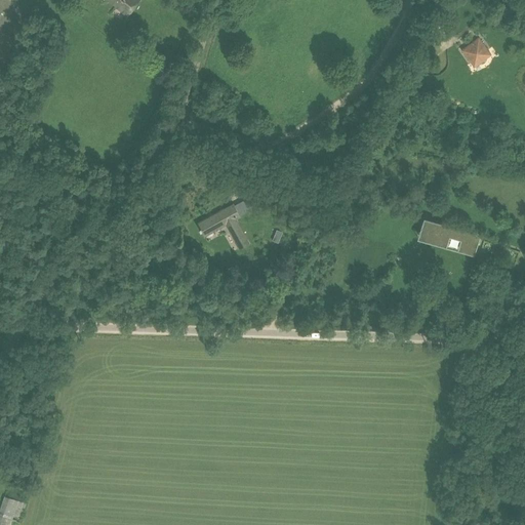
[(108,0),(127,15),(138,0),(108,0)]
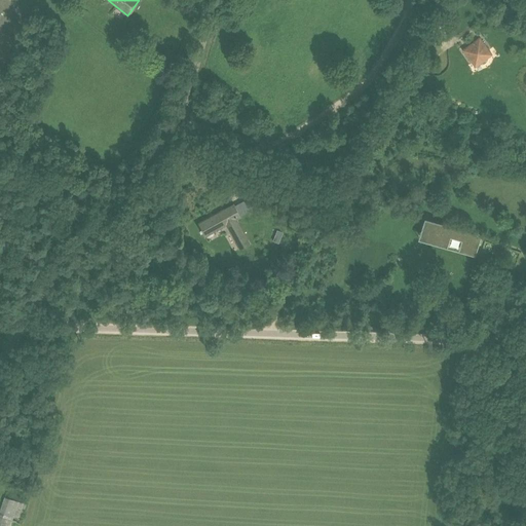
[(443,30),(449,32),(452,19),(453,13),(447,12),(446,17),(443,30)]
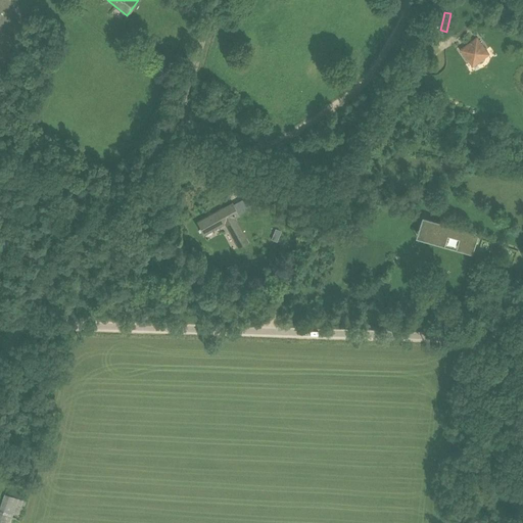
[(473,59),(477,63),(480,63),(482,62),(484,60),(485,57),(481,53),(486,49),(479,40),(476,42),(474,39),(466,45),(468,48),(462,52),(469,62),(473,59)]
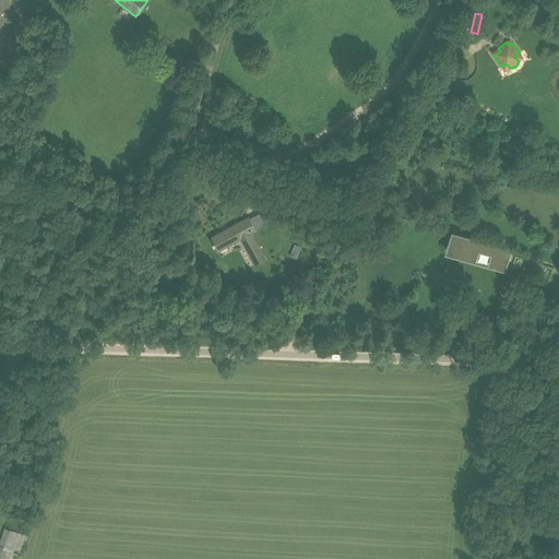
[(240,238),(254,264),(265,259),(252,233),(256,230),(256,229),(260,227),(253,214),(249,216),(210,238),(217,251),(240,238)]
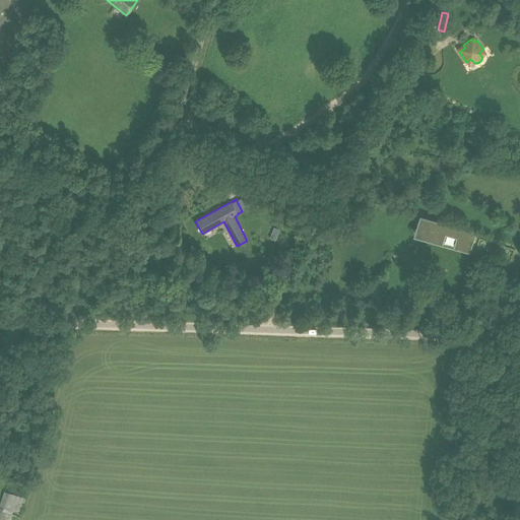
[(454,244),(470,249),(474,237),(467,235),(468,231),(440,221),(438,225),(423,220),(418,233),(443,240),(446,232),(457,236),(454,244)]
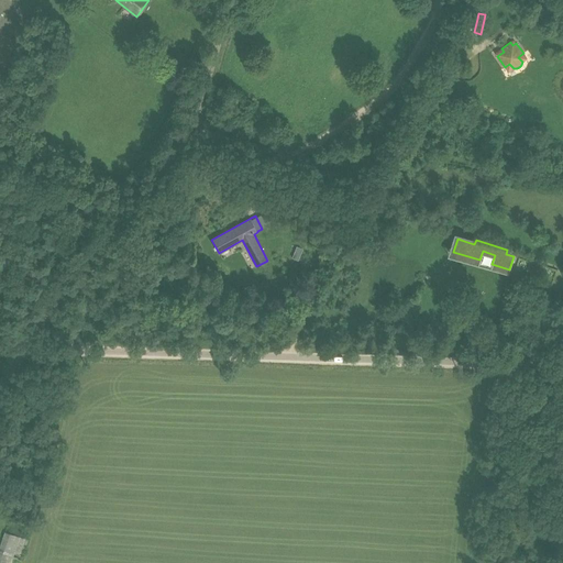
[(298,260),(302,249),(296,246),(291,257),(298,260)]
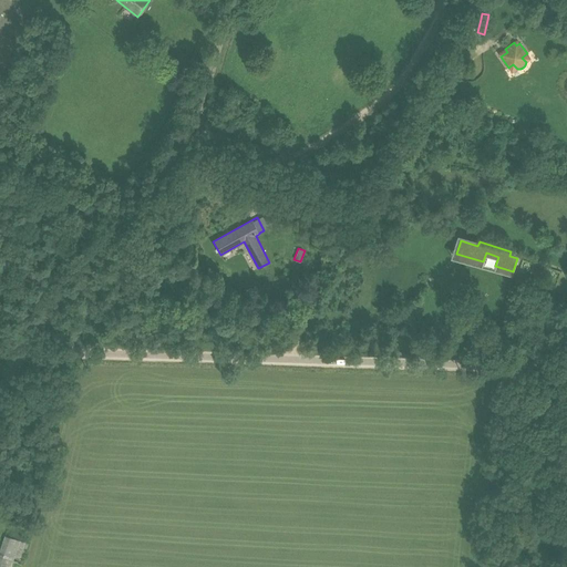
[(226,259),(228,264),(239,259),(238,255),(226,259)]
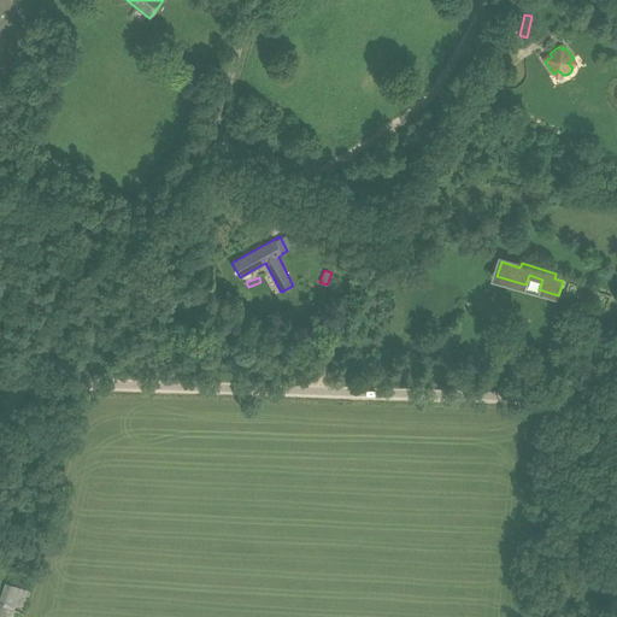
[(288,299),(301,294),(299,288),(286,294),(288,299)]
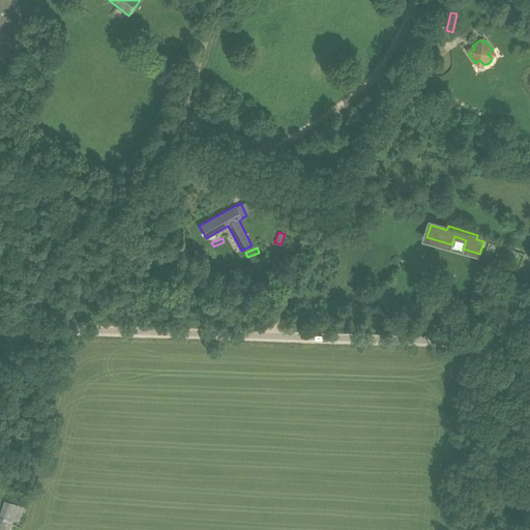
[(0,512),(0,529),(10,529),(12,525),(20,528),(27,507),(4,500),(0,512)]
